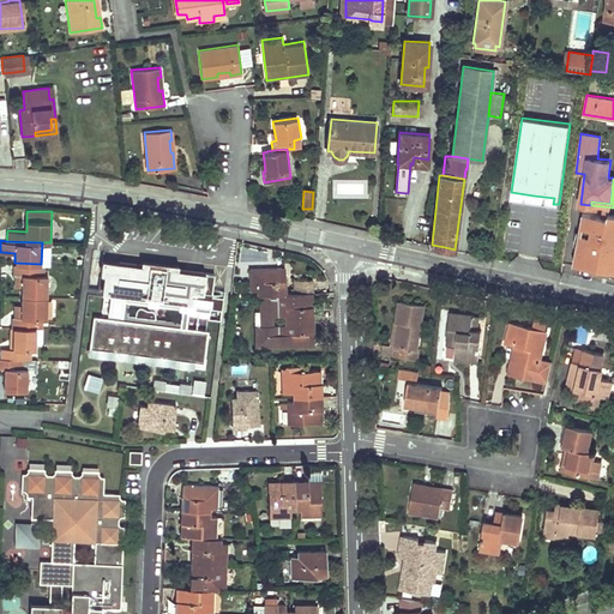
[(49,264),(50,242),(42,242),(41,264),(44,264),(49,264)]
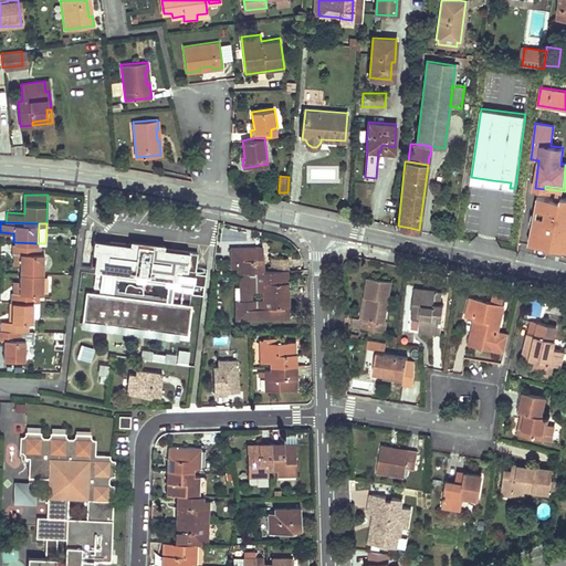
[(101,270),(105,240),(94,238),(92,251),(95,251),(93,269),(101,270)]
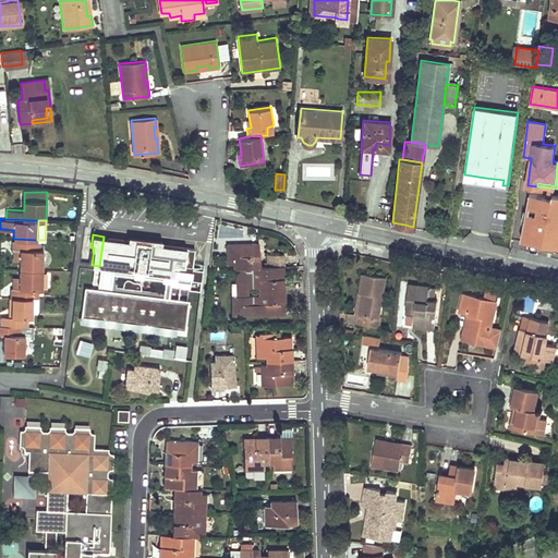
[(189,299),(168,295),(171,279),(190,281),(190,279),(201,280),(203,268),(192,267),(194,247),(161,243),(161,240),(140,237),(140,241),(128,239),(104,237),(99,266),(97,283),(102,284),(101,289),(84,287),(81,316),(94,317),(94,319),(104,320),(104,318),(119,320),(118,323),(128,324),(128,322),(146,324),(146,327),(159,328),(159,326),(176,327),(174,332),(176,332),(186,334),(187,324),(185,323),(189,299)]
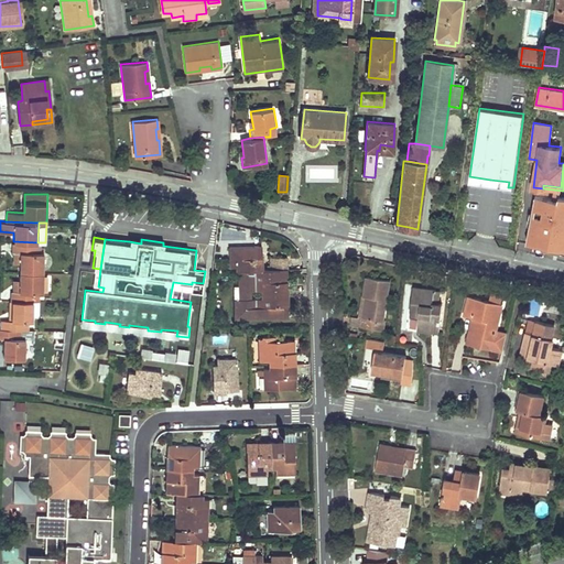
[(20,262),(20,271),(43,272),(44,252),(40,252),(41,242),(38,242),(13,241),(11,241),(11,251),(14,251),(14,261),(20,262)]
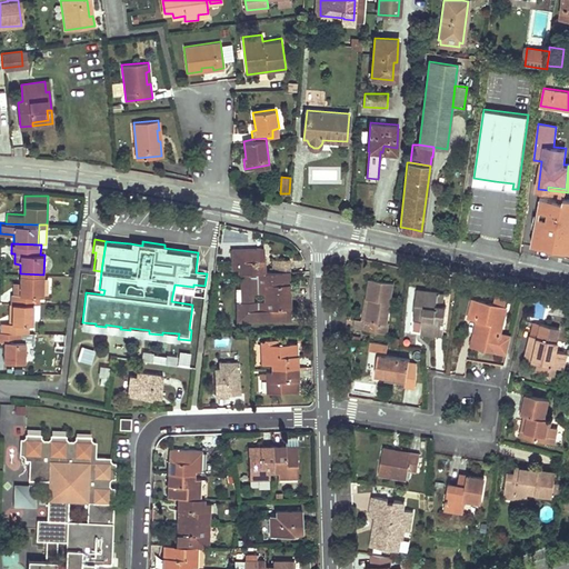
[(239,268),(239,272),(241,272),(265,271),(263,251),(260,251),(260,247),(231,247),(232,269),(239,268)]
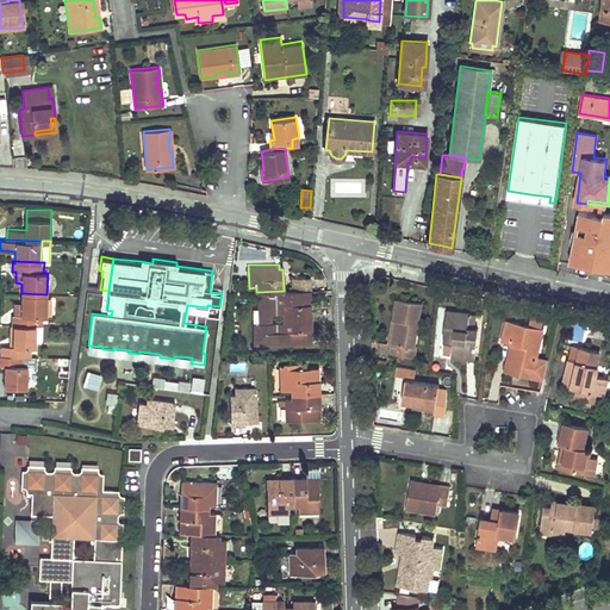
[(309,291),(311,291),(311,278),(292,278),(292,291),(309,291)]
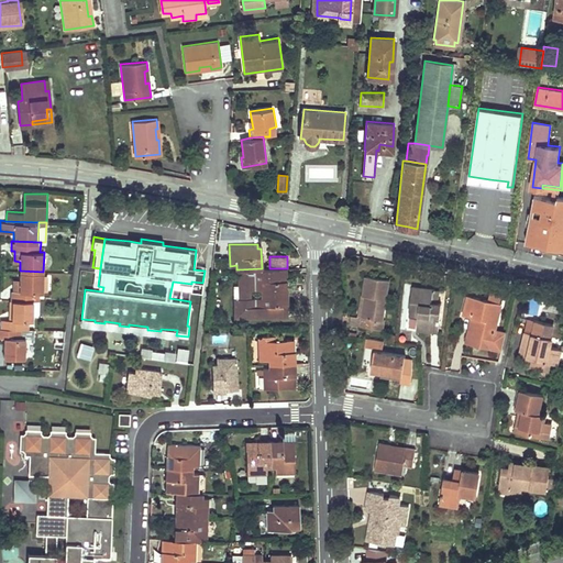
[(239,269),(239,294),(288,293),(287,283),(287,272),(285,272),(285,268),(269,268),(262,268),(239,269)]
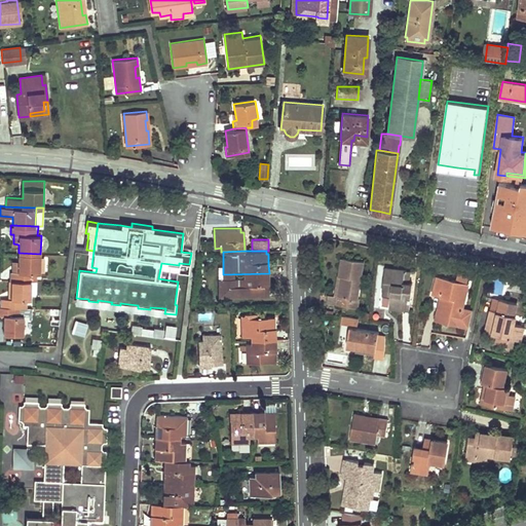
[(10,271),(10,279),(11,279),(32,280),(36,280),(37,272),(39,272),(40,254),(19,253),(17,261),(17,271),(10,271)]
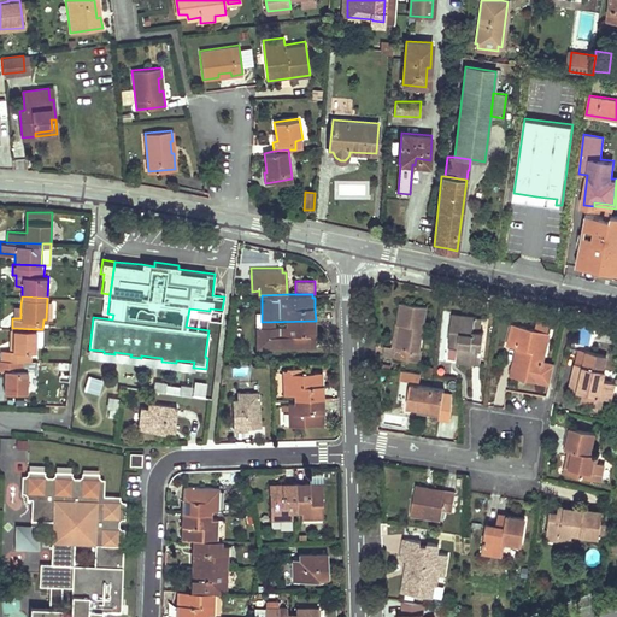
[(397,347),(397,357),(419,360),(421,351),(419,350),(425,306),(400,301),(398,323),(400,323),(404,324),(401,348),(397,347)]
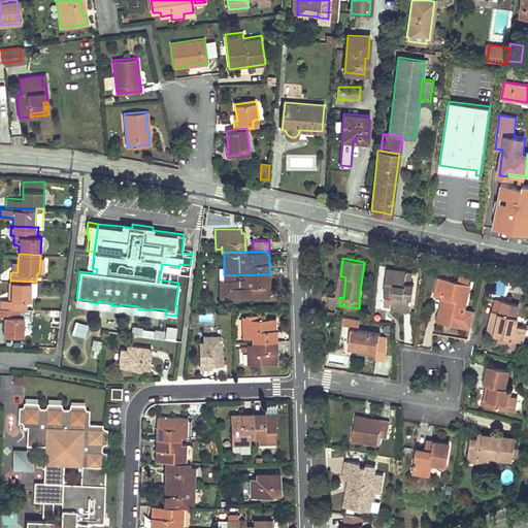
[(392,296),(390,308),(407,310),(410,310),(414,285),(411,284),(405,284),(406,270),(387,268),(385,290),(392,290),(392,296)]
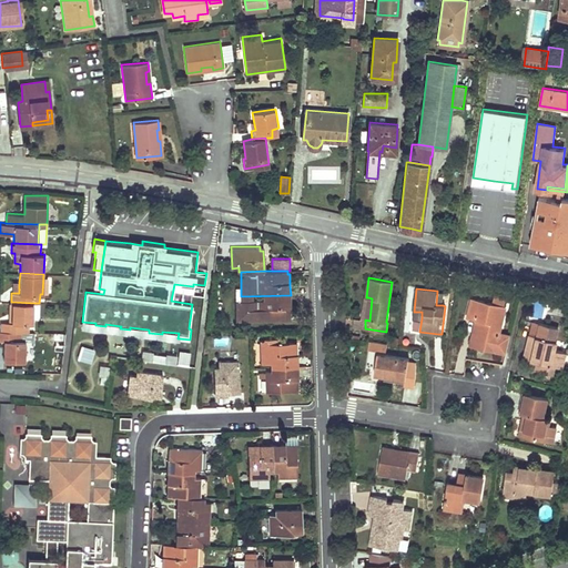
[(237,301),(239,320),(287,318),(287,315),(291,315),(291,306),(291,295),(241,296),(241,301),(237,301)]
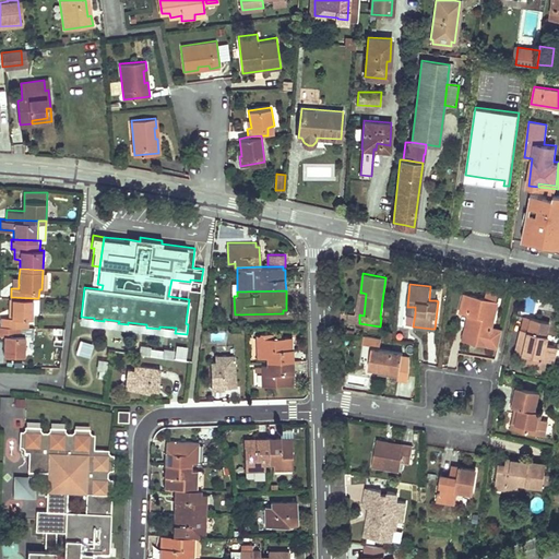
[(464,292),(460,311),(467,313),(474,314),(468,334),(500,342),(502,329),(491,326),(497,300),(496,299),(498,294),(486,290),(484,297),(464,292)]
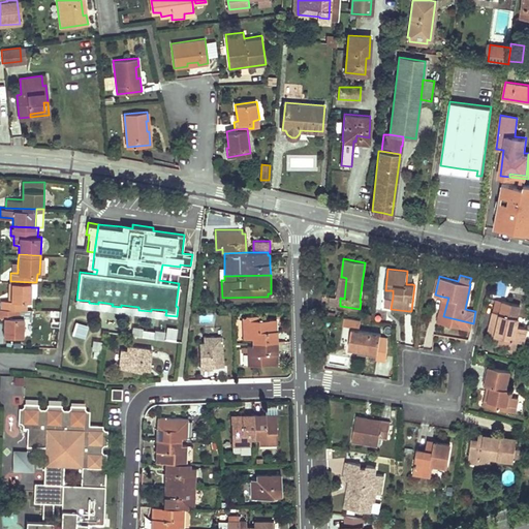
[(1,299),(1,308),(27,308),(27,300),(31,300),(31,293),(32,282),(11,281),(11,300),(1,299)]
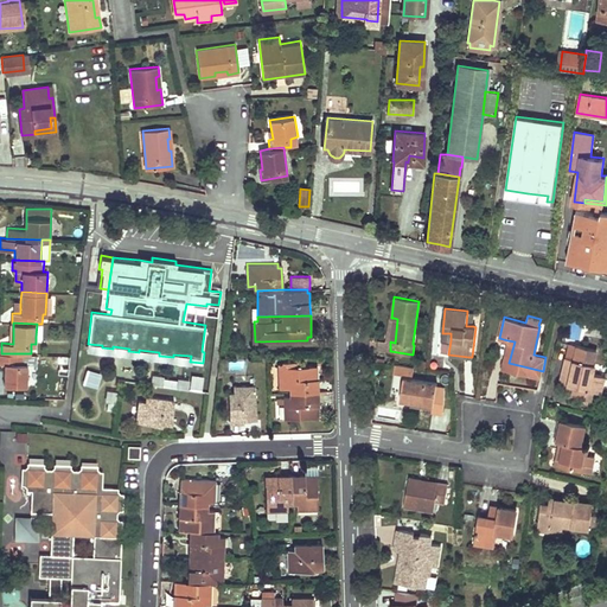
[(515,342),(508,340),(502,362),(509,363),(515,342)]
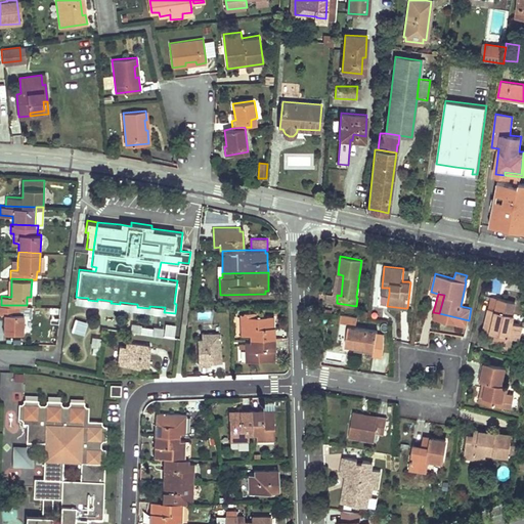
[(386,307),(388,296),(380,295),(378,306),(386,307)]
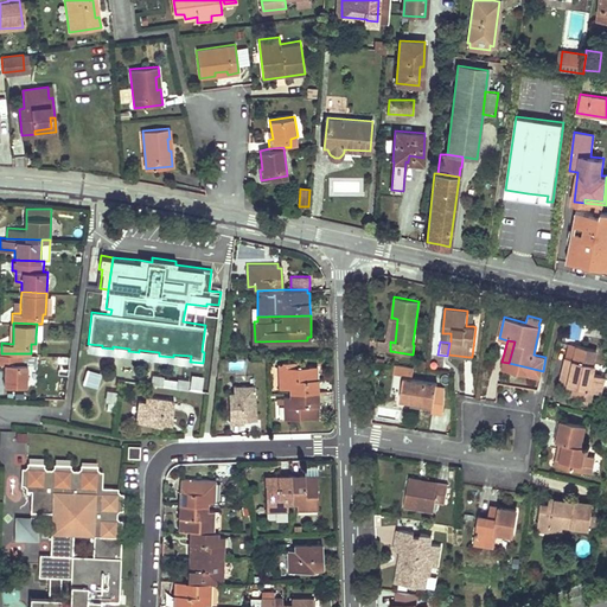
[(577,345),(569,343),(567,357),(574,358),(577,345)]
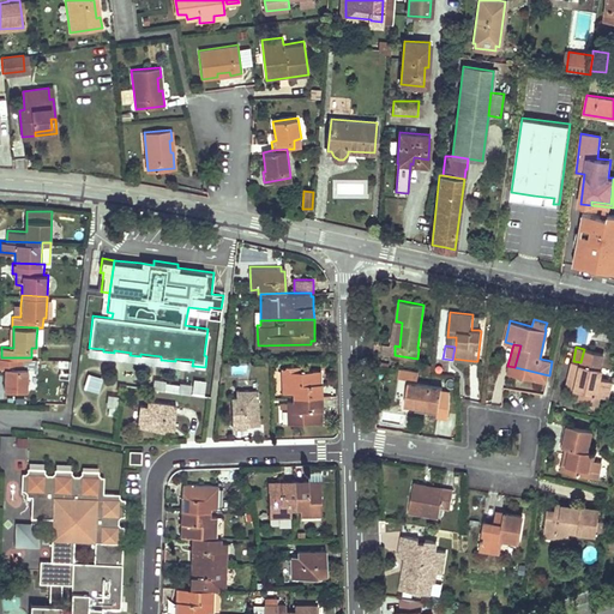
[(103,349),(89,348),(89,354),(193,367),(193,366),(192,366),(193,360),(175,359),(175,361),(161,360),(161,356),(140,354),(140,356),(130,355),(131,353),(114,350),(114,353),(103,351),(103,349)]
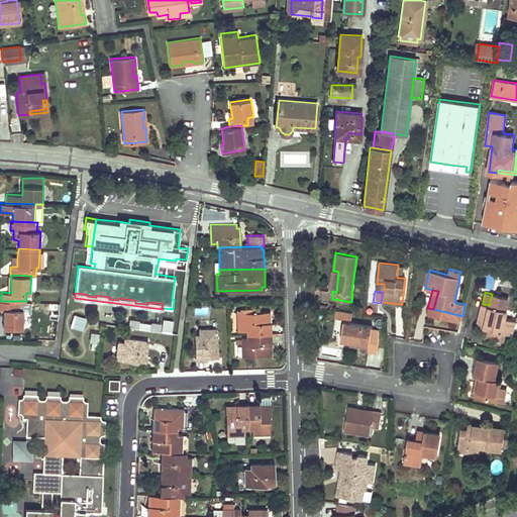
[(491,337),(504,340),(506,332),(512,333),(515,319),(506,317),(508,310),(506,309),(508,297),(492,294),(489,305),(483,304),(478,325),(484,326),(482,334),(491,336),(491,337)]
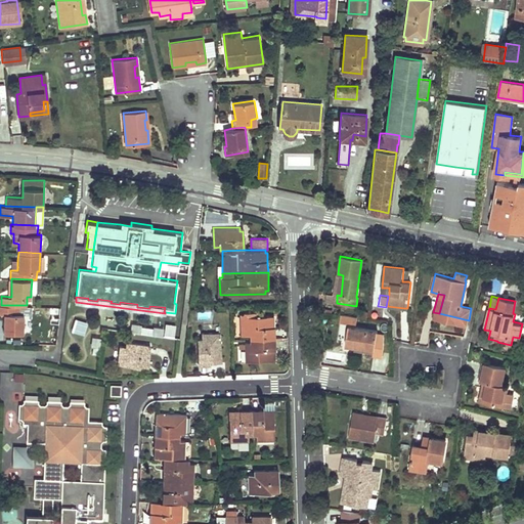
[(0,312),(4,313),(3,332),(23,332),(24,313),(26,313),(27,305),(1,305),(0,304),(0,312)]
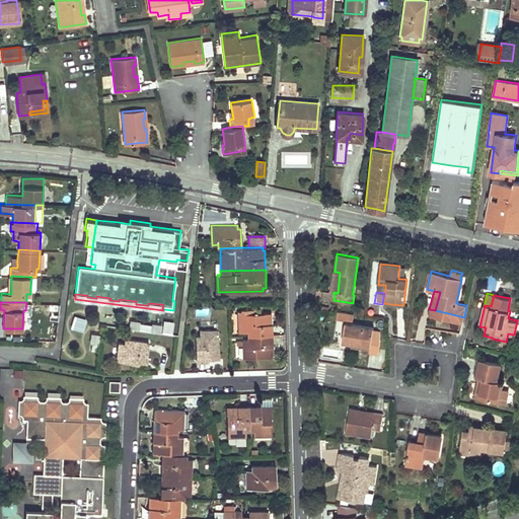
[(50,304),(47,318),(57,320),(60,305),(50,304)]
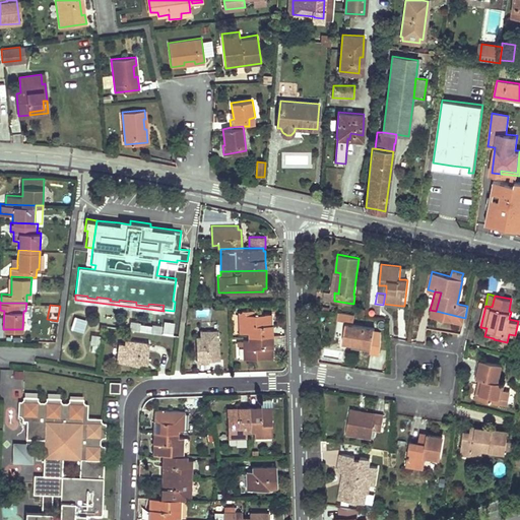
[(249,332),(249,336),(273,335),(272,322),(272,315),(269,316),(269,313),(251,313),(242,313),(243,332),(249,332)]
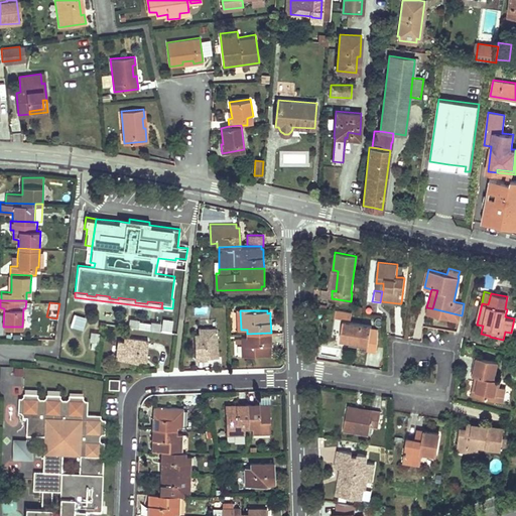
[(85,318),(75,315),(72,328),(82,331),(85,318)]
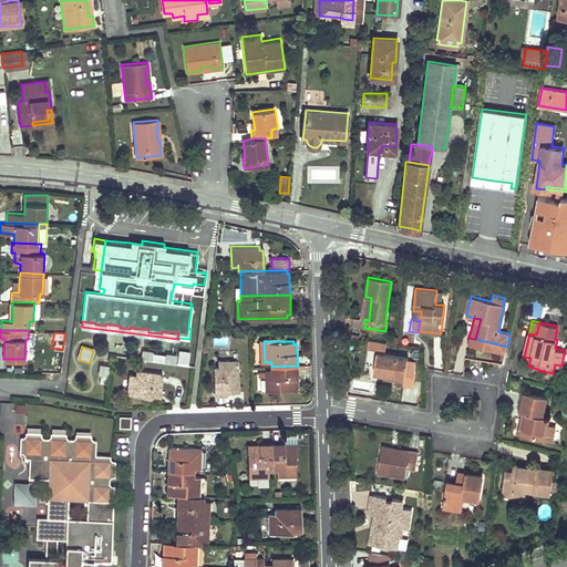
[(191,353),(179,351),(177,366),(187,368),(191,353)]
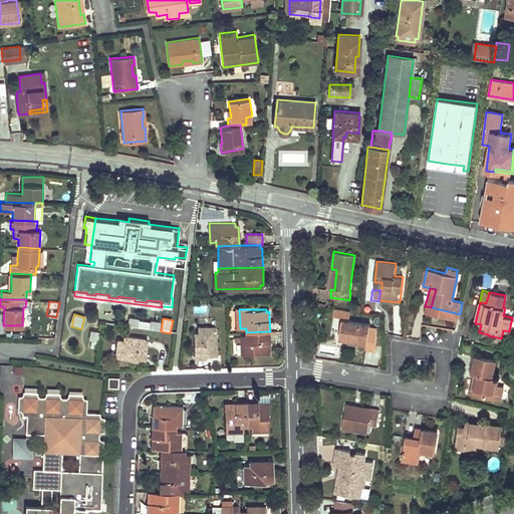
[(138,325),(150,327),(151,321),(138,319),(138,325)]
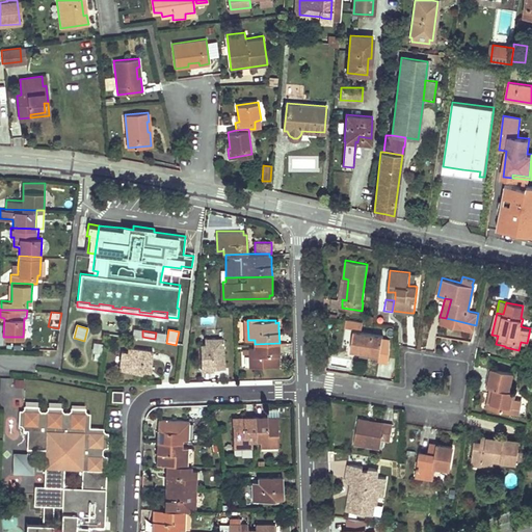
[(354,330),(351,349),(379,354),(380,349),(382,336),(354,330)]
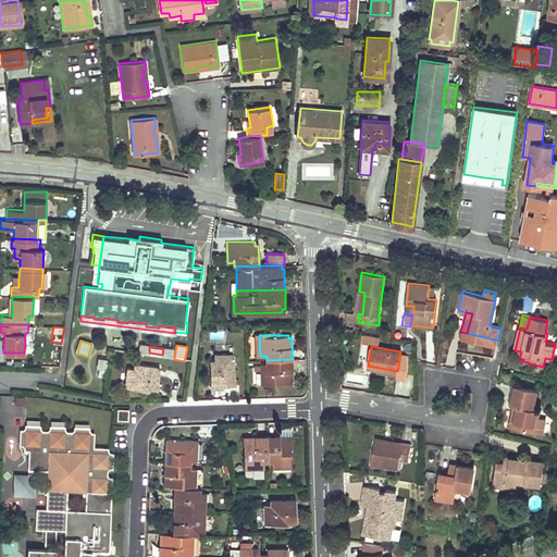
[(210,361),(211,384),(223,384),(232,384),(232,381),(235,381),(234,353),(213,354),(214,360),(210,361)]
